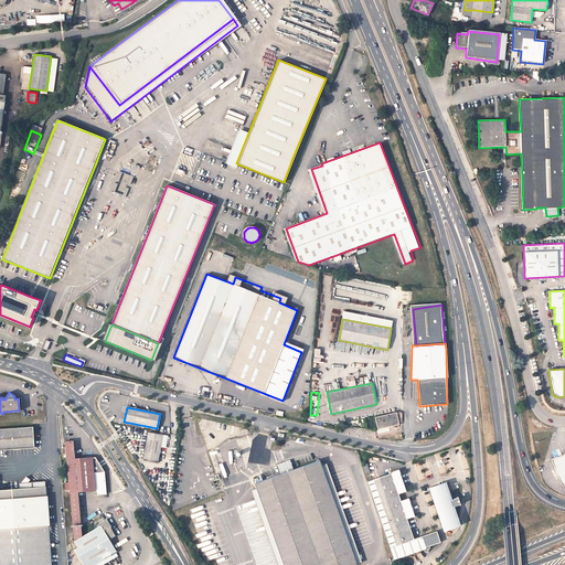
[(396,412),(375,417),(377,429),(400,424),(396,412)]
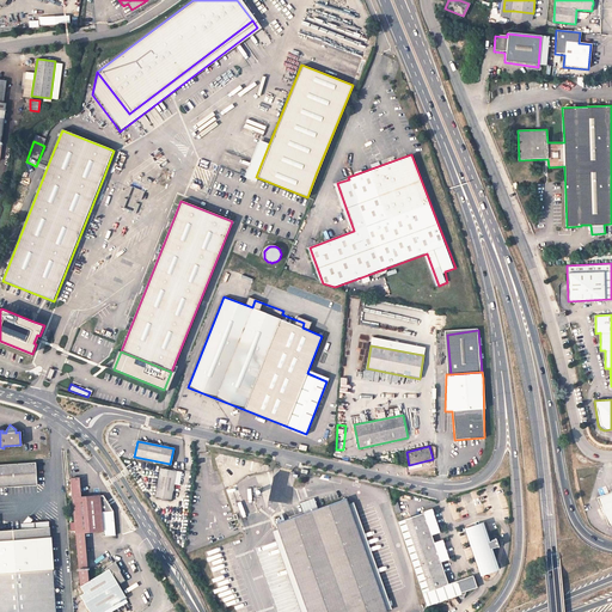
[(0,487),(37,484),(36,463),(0,464),(0,487)]
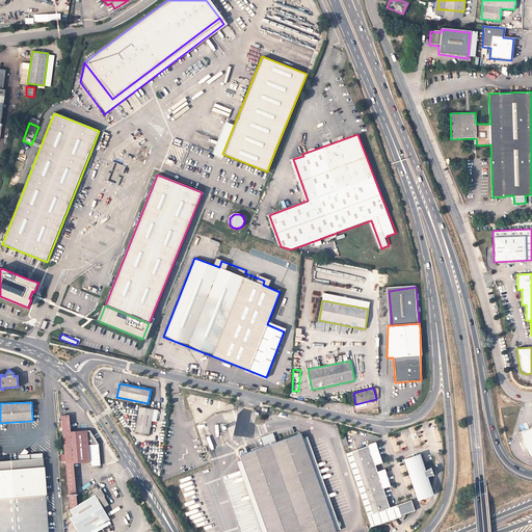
[(149,435),(153,409),(139,407),(134,433),(149,435)]
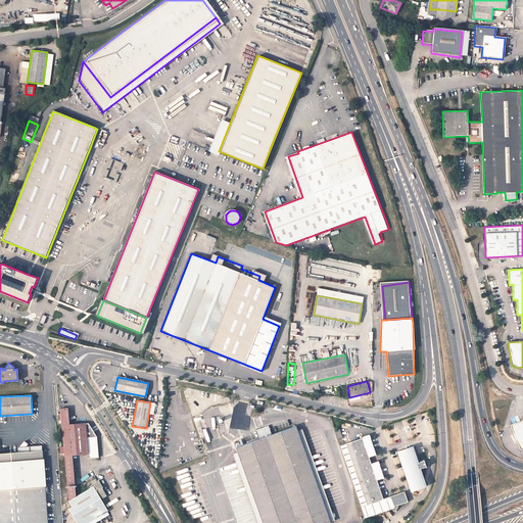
[(76,522),(84,522),(106,510),(99,500),(105,496),(101,489),(101,487),(97,480),(87,486),(87,487),(84,488),(85,490),(76,496),(73,455),(88,454),(89,458),(99,458),(97,437),(88,423),(85,424),(85,423),(69,424),(67,408),(60,409),(67,486),(68,502),(72,507),(68,508),(67,509),(76,522)]
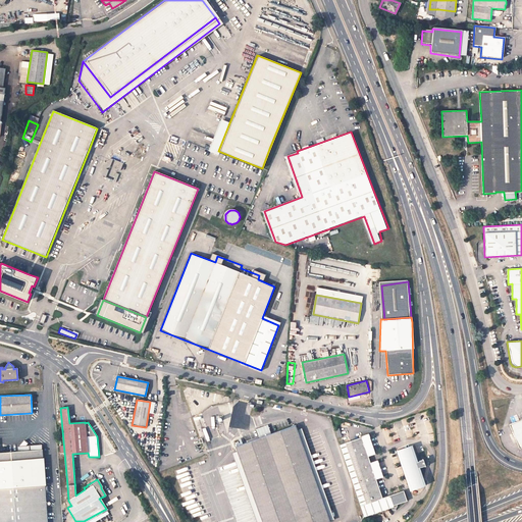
[(226,432),(217,408),(203,413),(212,437),(226,432)]
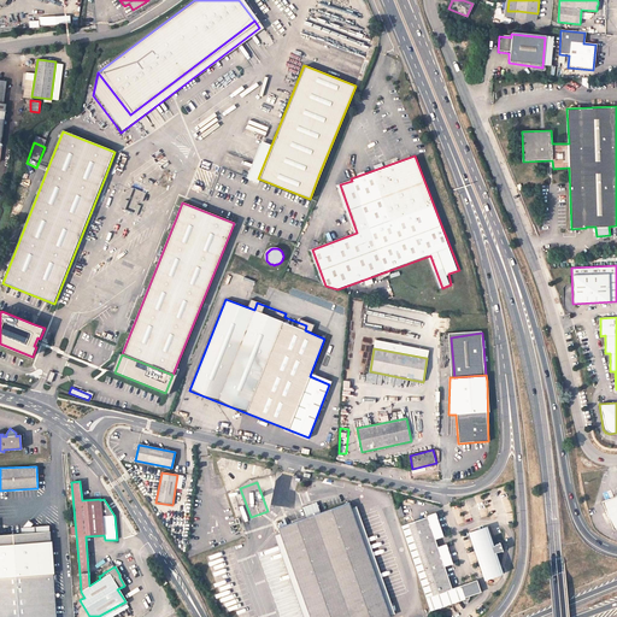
[(616,528),(616,495),(603,503),(613,529),(616,528)]
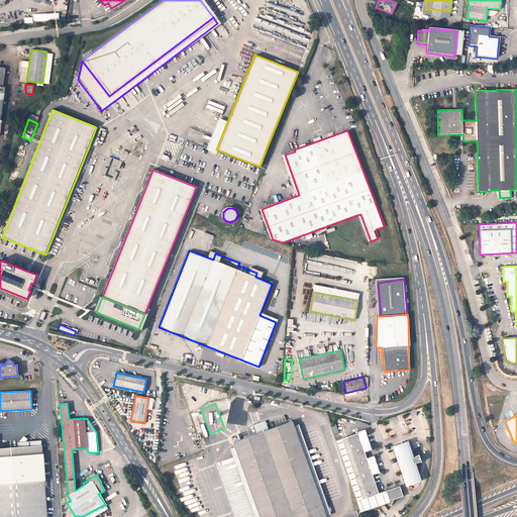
[(267,429),(264,420),(252,423),(256,432),(267,429)]
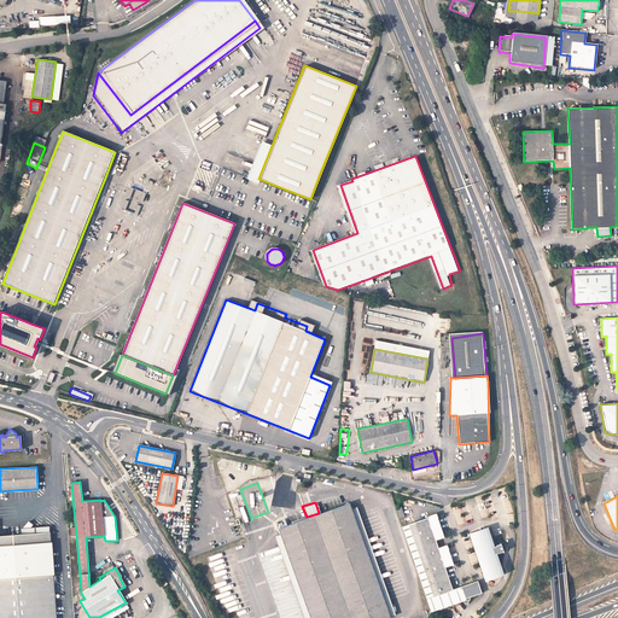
[(388,617),(390,617),(351,509),(349,503),(322,513),(357,617),(388,617)]
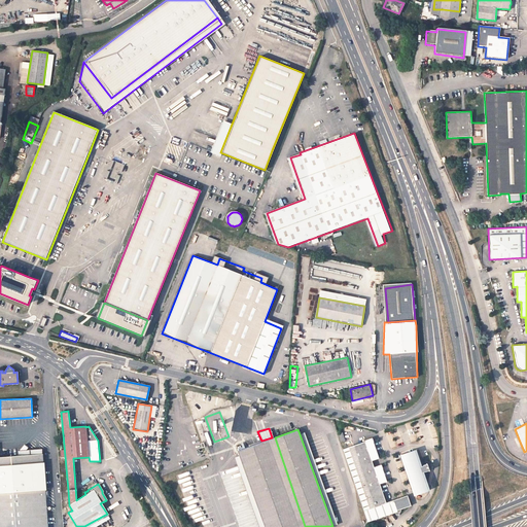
[(338,525),(305,432),(300,434),(332,526),(338,525)]
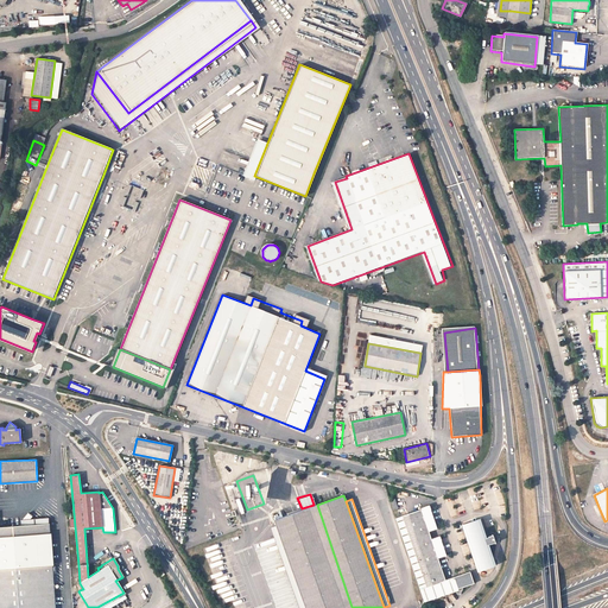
[(273,520),(276,526),(304,607),(352,607),(317,505),(273,520)]
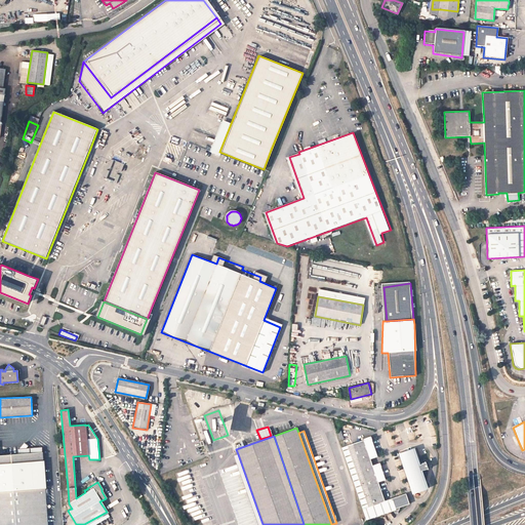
[(379,457),(372,437),(364,439),(342,447),(368,521),(399,510),(411,505),(408,494),(394,499),(387,501),(379,483),(388,480),(381,462),(373,466),(371,459),(379,457)]
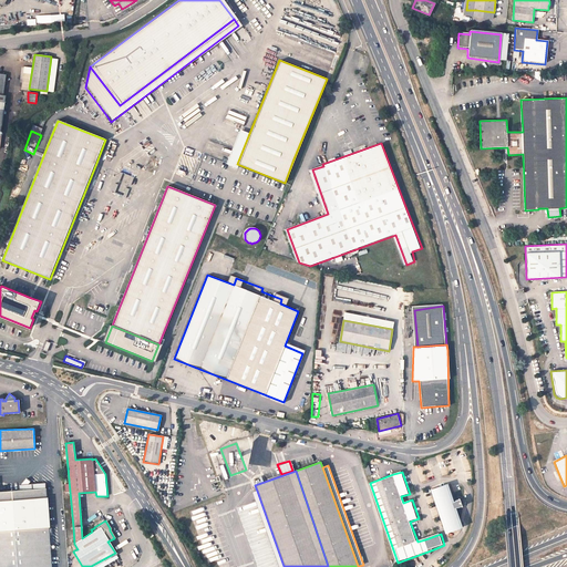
[(18,491),(0,491),(0,566),(51,566),(49,535),(52,535),(52,527),(49,527),(45,488),(32,490),(31,484),(20,484),(20,490),(18,491)]
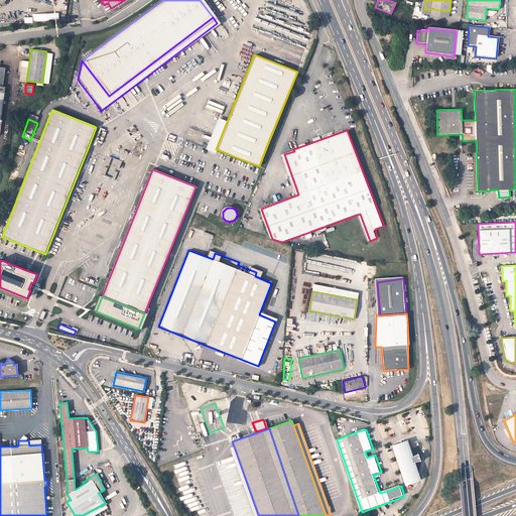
[(409,488),(424,482),(417,464),(416,459),(410,440),(394,445),(409,488)]
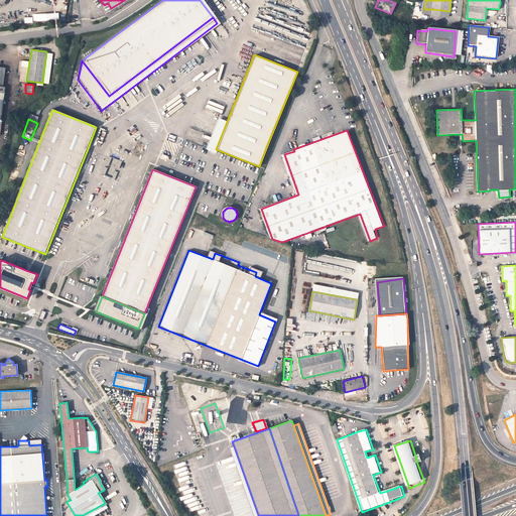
[(253,515),(258,515),(234,446),(229,447),(253,515)]
